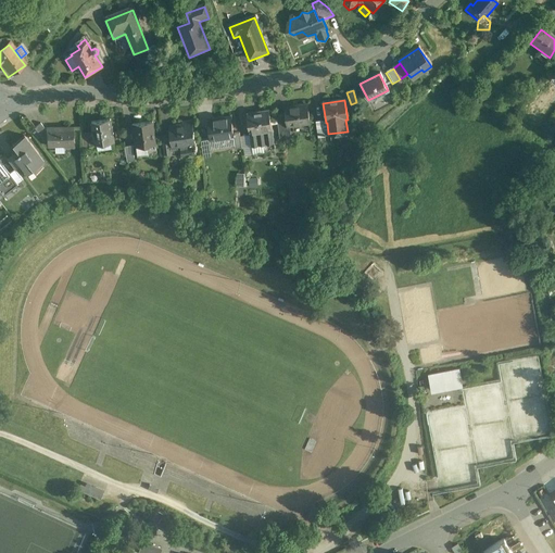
[(306,105),(285,109),(286,120),(287,128),(289,128),(310,125),(306,105)]
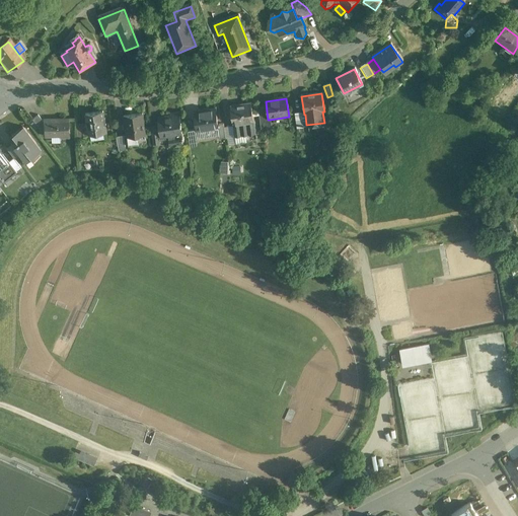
[(250,103),(230,106),(234,136),(254,133),(250,103)]
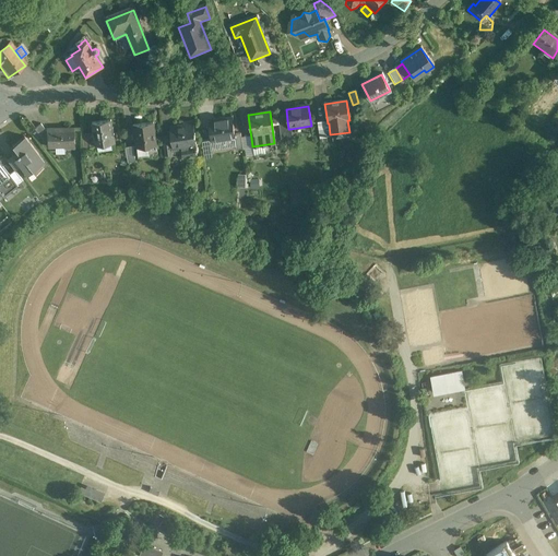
[(232,117),(210,120),(212,140),(234,137),(235,137),(234,134),(232,117)]
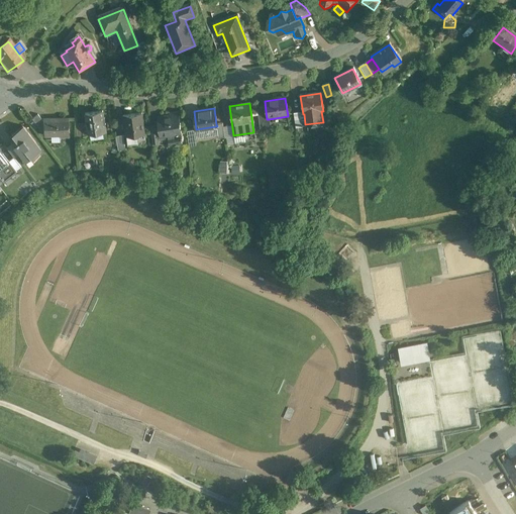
[(102,110),(85,114),(89,133),(106,130),(105,123),(106,123),(105,117),(104,117),(102,110)]
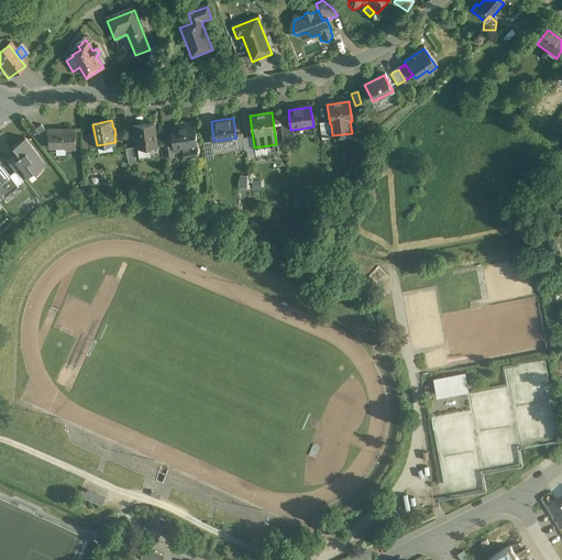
[(155,121),(134,124),(135,132),(134,132),(135,138),(138,138),(139,145),(140,155),(160,152),(155,121)]
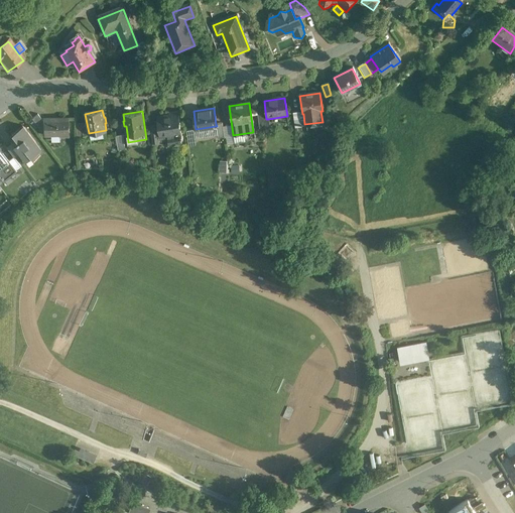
[(176,111),(170,112),(170,114),(157,116),(158,120),(158,121),(159,125),(159,127),(160,134),(169,132),(169,134),(170,134),(171,141),(182,139),(181,137),(183,137),(182,134),(181,135),(178,113),(176,113),(176,111)]
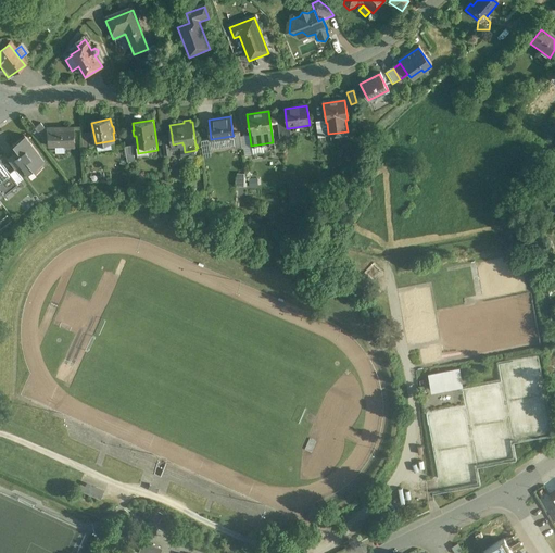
[(286,120),(276,121),(279,140),(290,139),(289,128),(287,128),(286,120)]
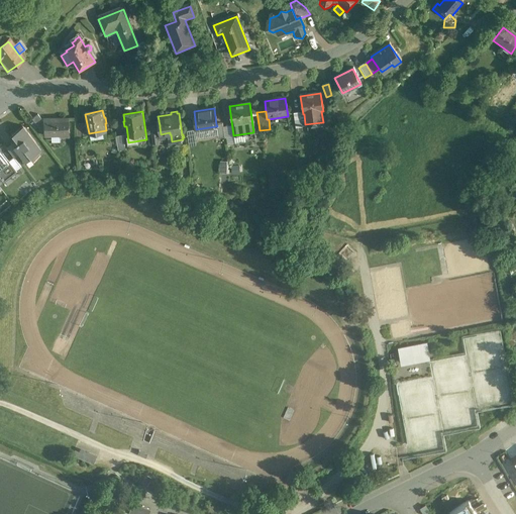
[(300,114),(293,115),(295,129),(302,128),(300,114)]
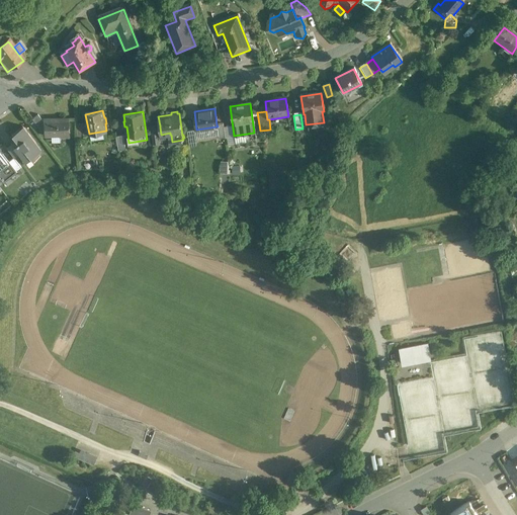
[(40,121),(36,116),(30,120),(39,132),(44,133),(42,121),(40,121)]
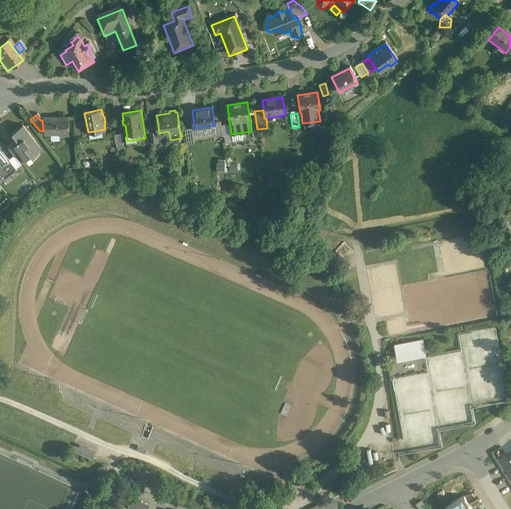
[(67,118),(42,120),(43,131),(43,135),(57,134),(57,135),(68,134),(67,118)]
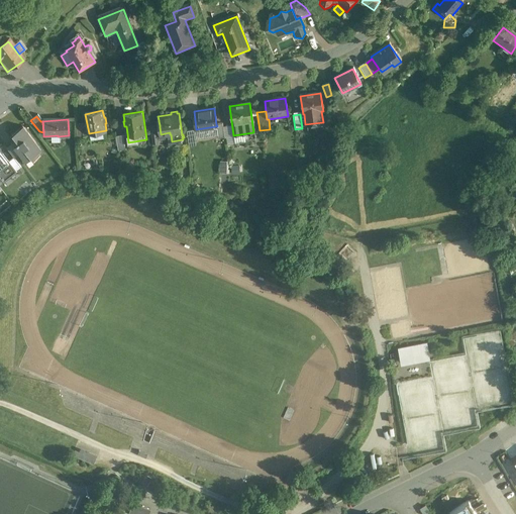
[(34,143),(21,127),(10,136),(15,143),(12,146),(10,144),(9,144),(17,155),(23,163),(35,152),(31,146),(34,143)]
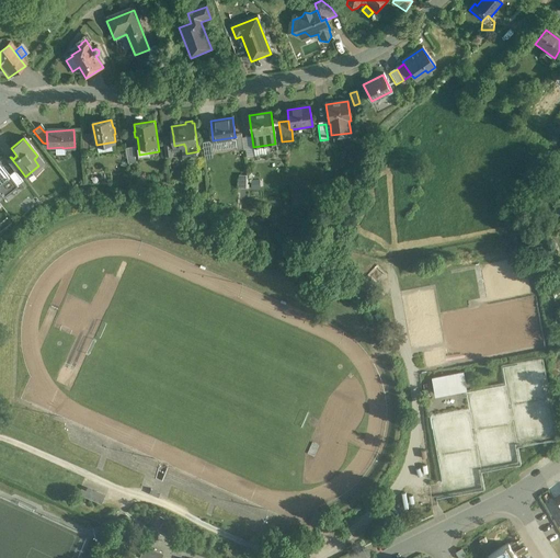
[(173,138),(163,139),(166,154),(173,152),(173,146),(174,146),(173,138)]
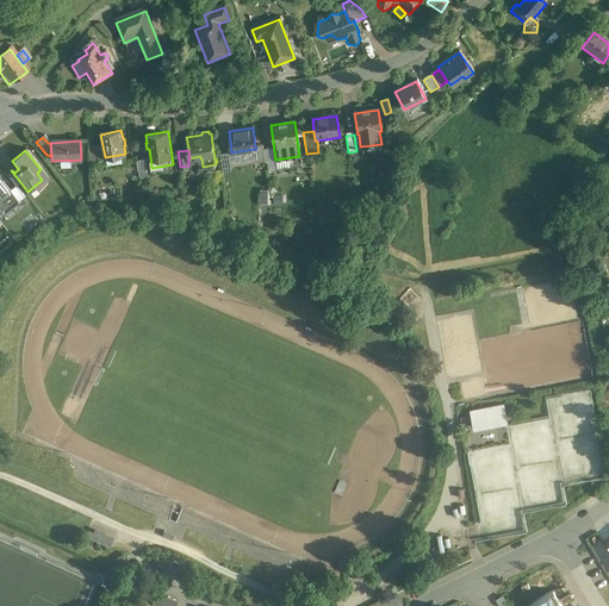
[(145,157),(137,160),(140,174),(149,173),(145,157)]
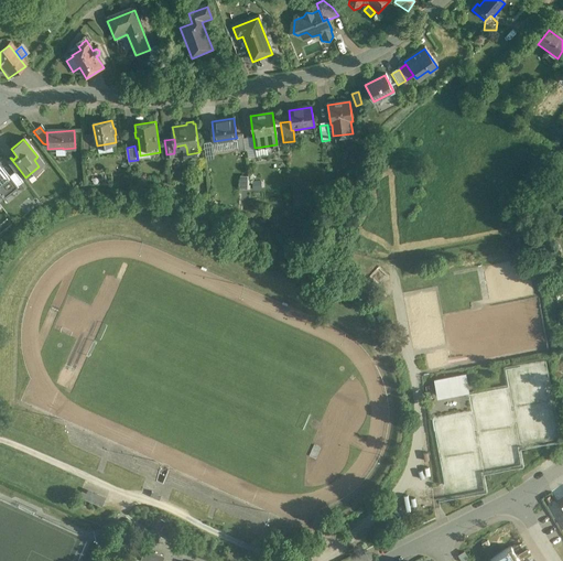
[(19,169),(10,158),(4,162),(13,173),(19,169)]
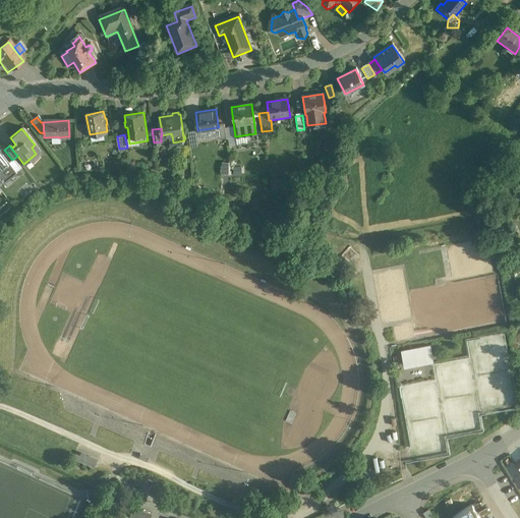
[(14,170),(0,155),(0,182),(1,183),(14,170)]
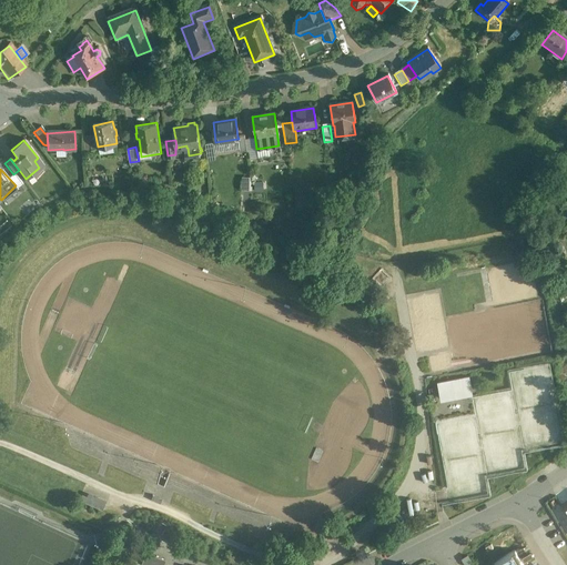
[(242,180),(242,189),(252,189),(252,180),(242,180)]
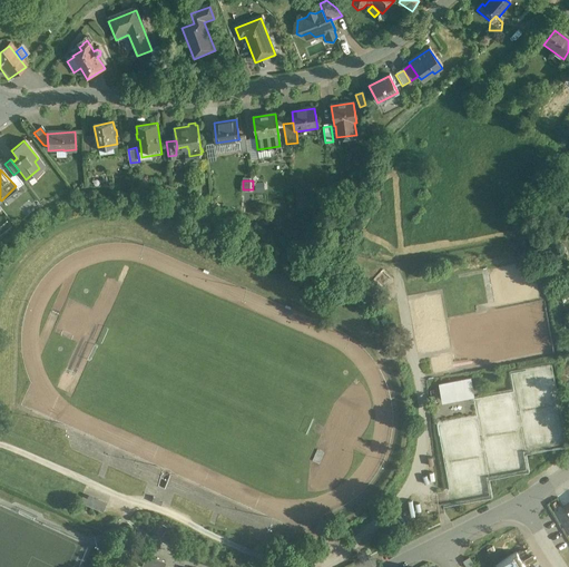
[(438,385),(441,404),(473,399),(470,380),(438,385)]
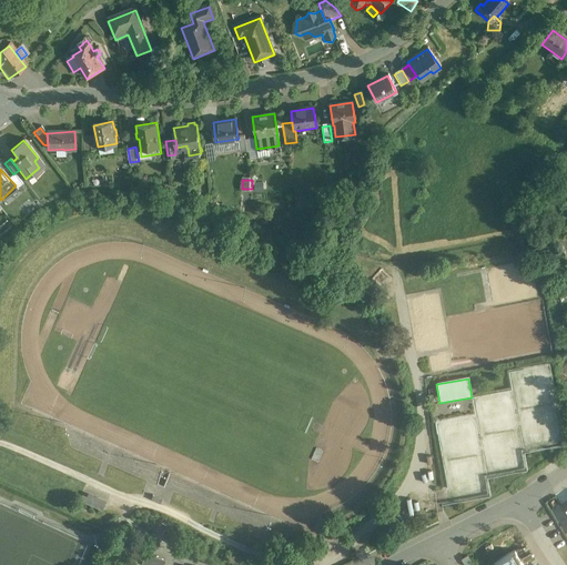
[(101,512),(105,502),(87,495),(82,505),(101,512)]
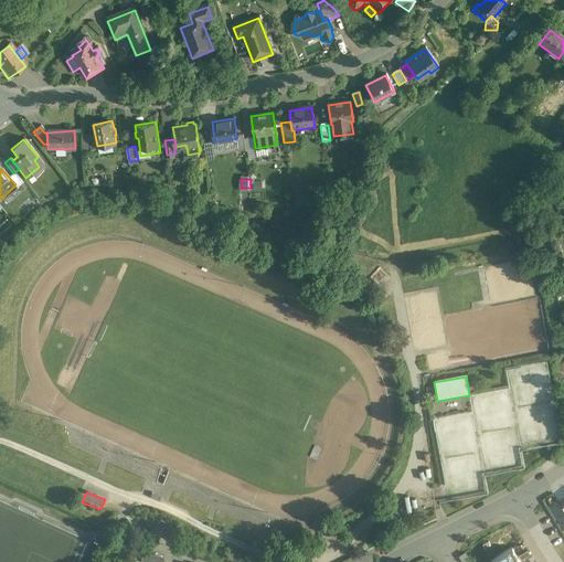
[(518,561),(511,551),(495,561),(518,561)]
